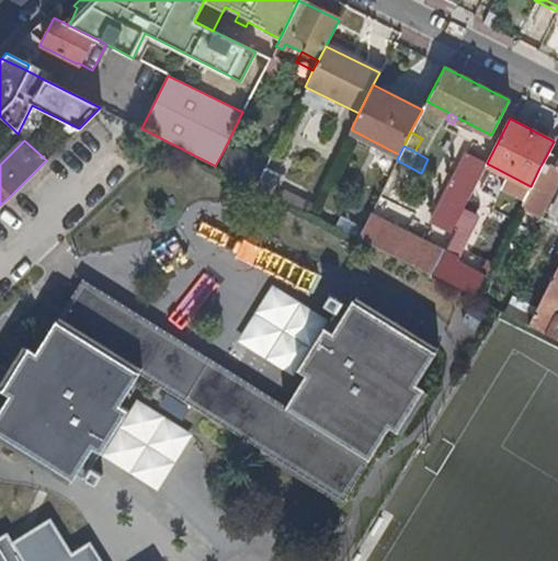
[(262,170),(224,150),(215,165),(254,185),(262,170)]
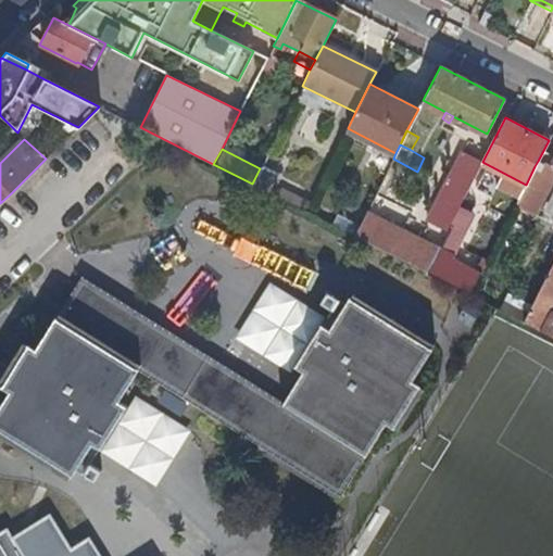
[(275,173),(261,166),(260,168),(252,184),(266,191),(275,173)]
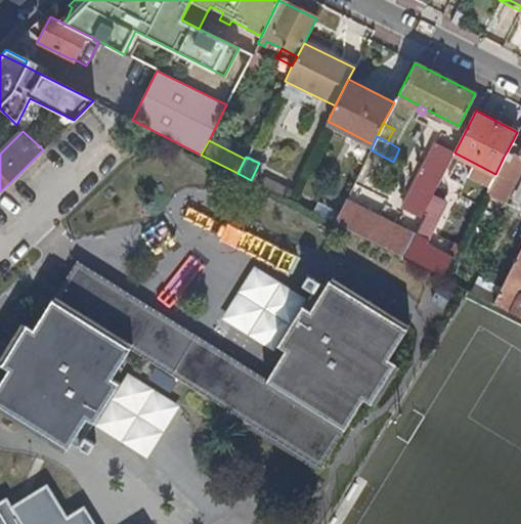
[(511,160),(504,157),(495,174),(492,179),(498,183),(511,160)]
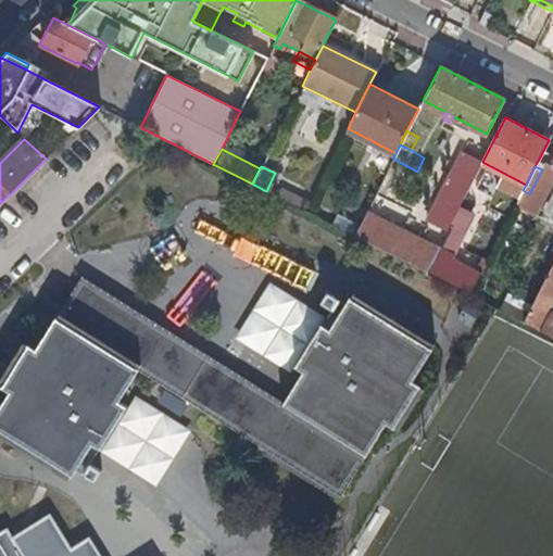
[(397,178),(386,173),(375,193),(382,197),(385,191),(389,193),(397,178)]
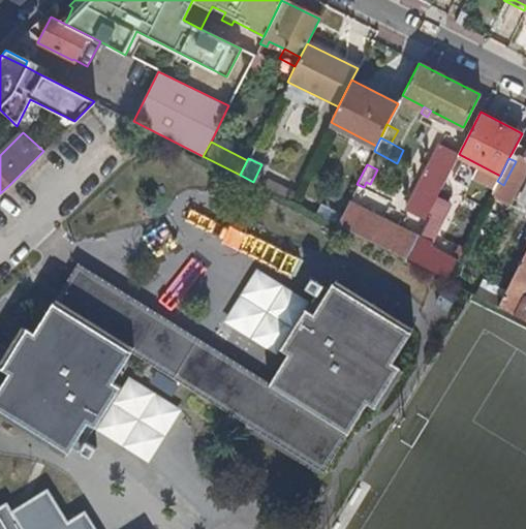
[(421,209),(429,213),(433,205),(449,174),(437,167),(424,192),(425,194),(418,207),(421,209)]
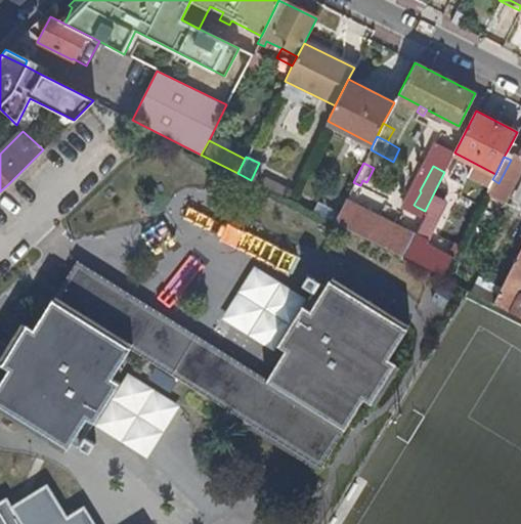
[(263,176),(259,184),(277,193),(281,185),(263,176)]
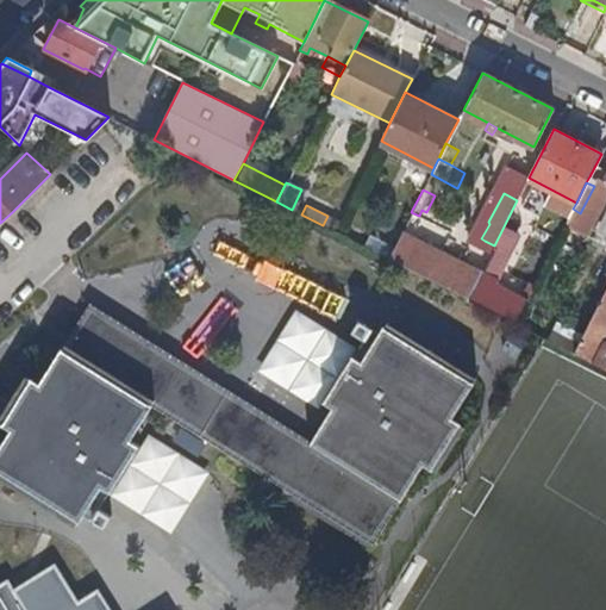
[(605,215),(594,213),(592,249),(605,249),(605,215)]
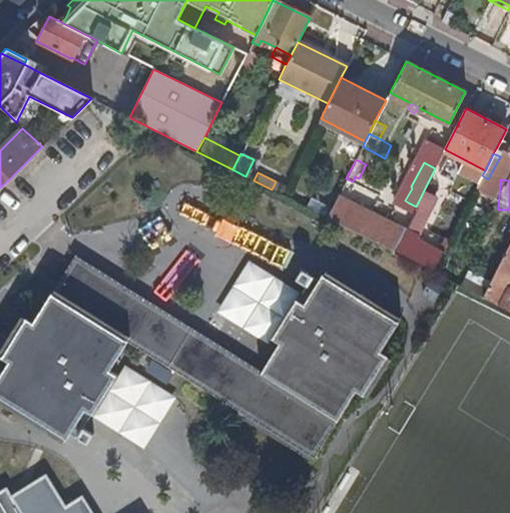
[(279,183),(275,191),(282,194),(286,186),(279,183)]
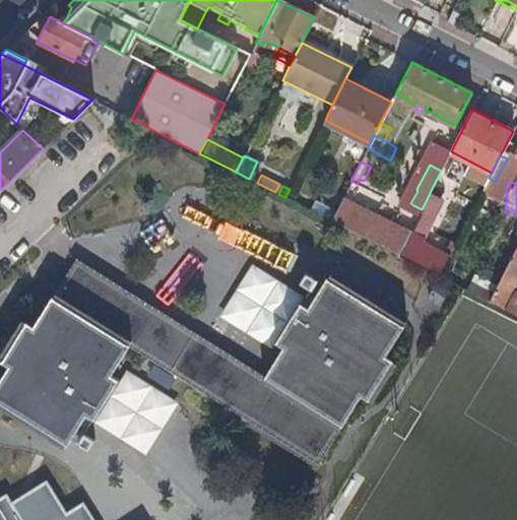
[(410,232),(402,228),(342,196),(330,220),(398,254),(408,235),(410,232)]
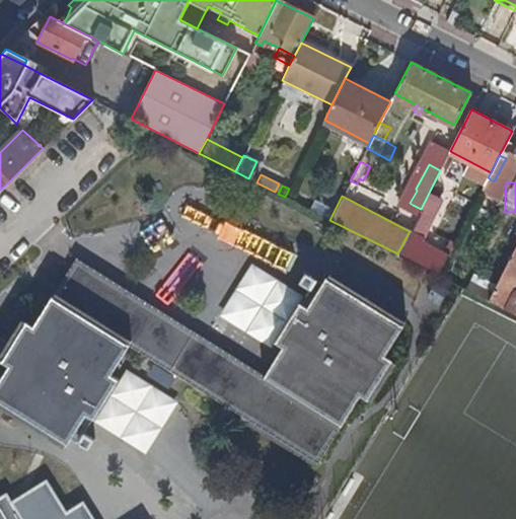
[(434,206),(425,201),(421,209),(410,231),(408,234),(420,240),(433,215),(430,213),(434,206)]
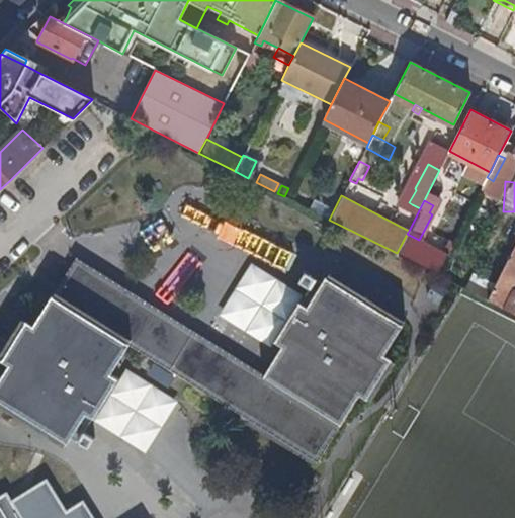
[(420,208),(412,204),(401,227),(409,231),(420,208)]
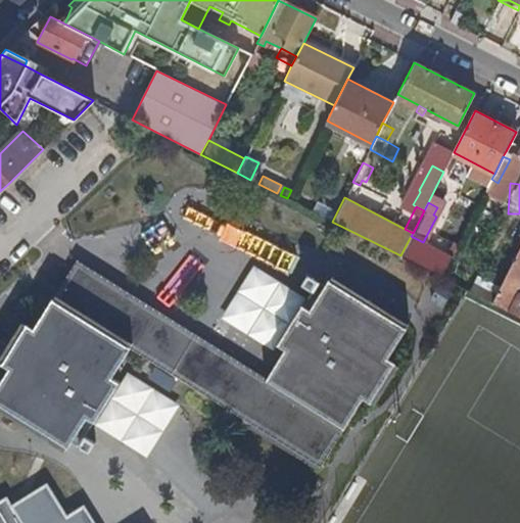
[(430,246),(440,251),(451,234),(439,229),(430,246)]
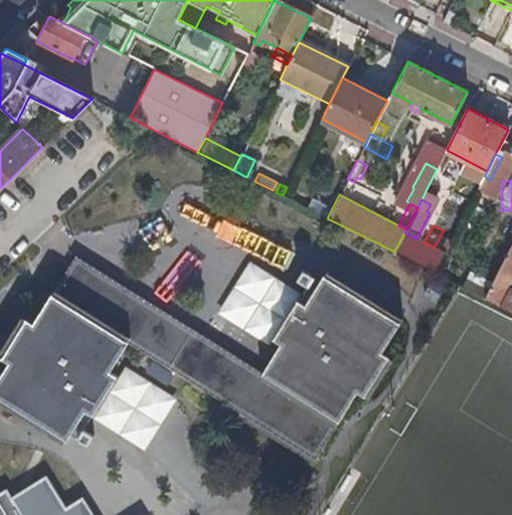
[(406,258),(416,238),(404,232),(394,251),(406,258)]
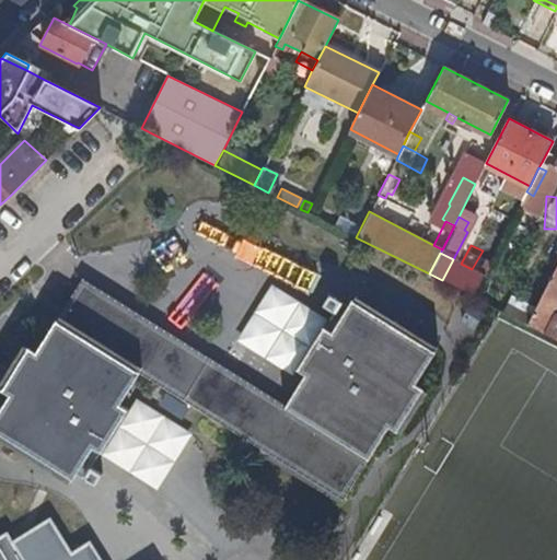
[(472,269),(461,264),(453,259),(442,280),(473,295),(483,276),(472,269)]
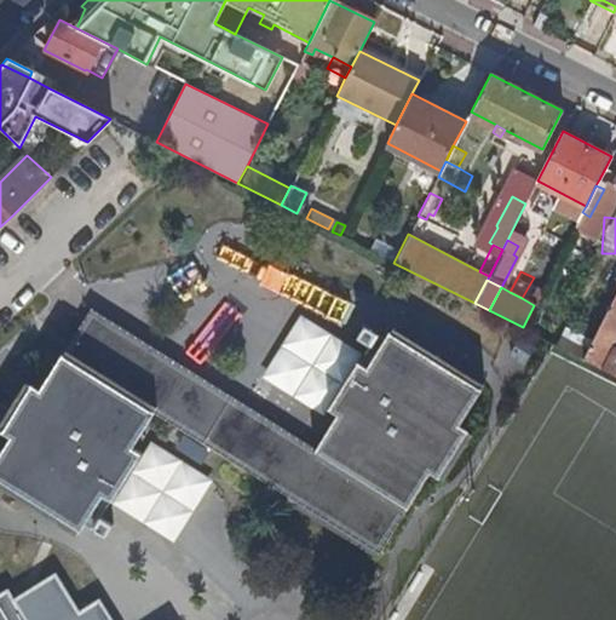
[(615,291),(583,356),(615,372),(615,291)]
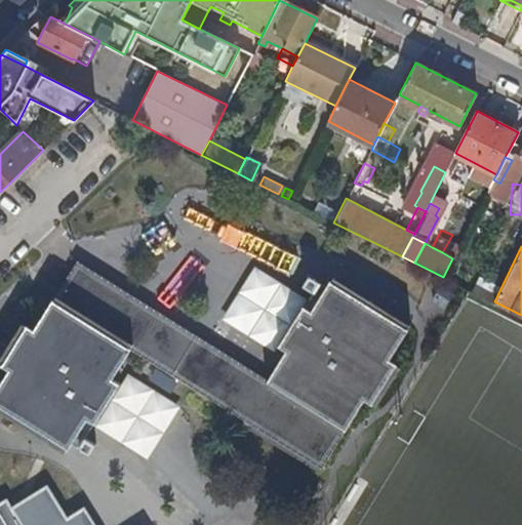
[(3,373),(9,378),(0,393),(0,415),(69,458),(88,427),(96,432),(121,393),(113,388),(132,358),(324,478),(367,407),(376,412),(400,374),(392,368),(411,338),(334,290),(315,321),(307,315),(282,355),(290,360),(272,390),(78,269),(34,338),(28,334),(3,373)]
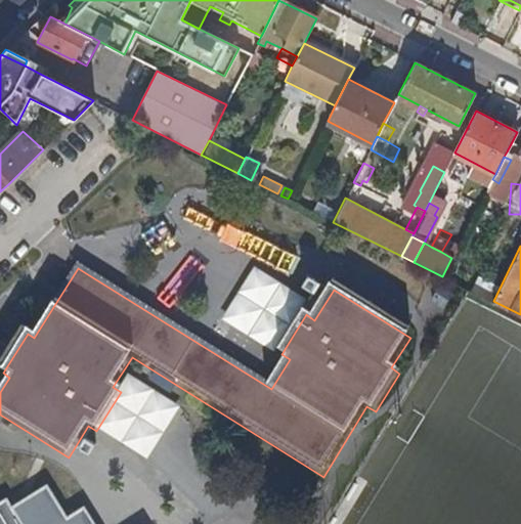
[(3,498),(0,499),(0,518),(3,523),(92,523),(82,508),(64,518),(44,485),(9,507),(3,498)]
